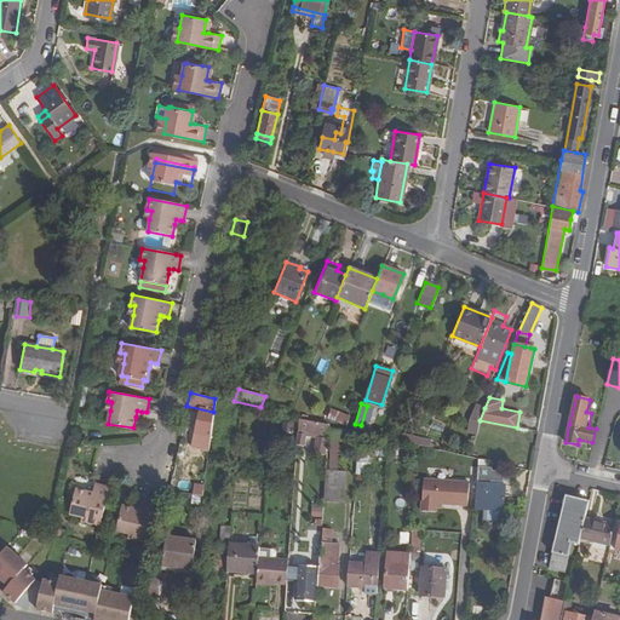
[(480,420),(484,408),(477,406),(471,419),(480,420)]
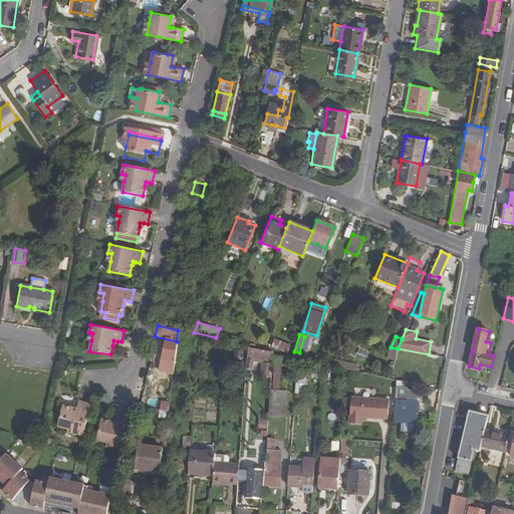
[(289,345),(274,338),(271,346),(286,352),(289,345)]
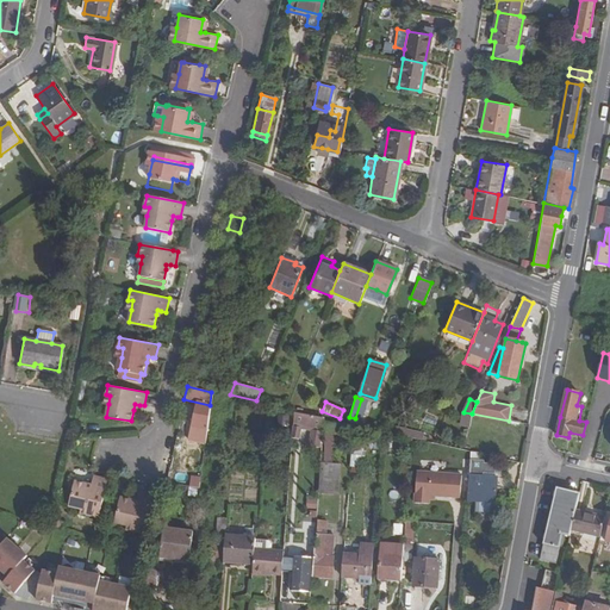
[(322,442),(323,417),(315,415),(293,410),(292,437),(298,439),(299,427),(310,429),(309,444),(319,447),(321,442),(322,442)]
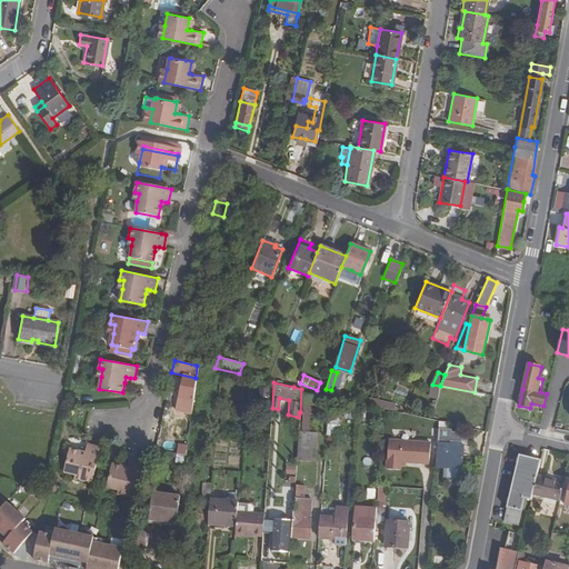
[(323,433),(322,427),(325,396),(303,395),(300,430),(299,430),(297,460),(313,461),(316,432),(323,433)]
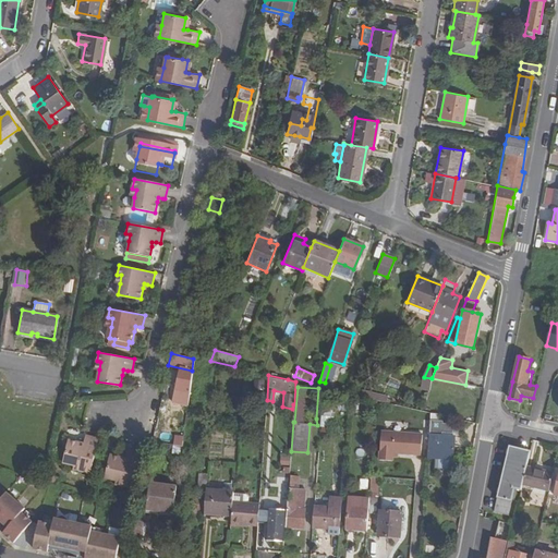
[(330,409),(323,408),(320,426),(329,426),(330,409)]
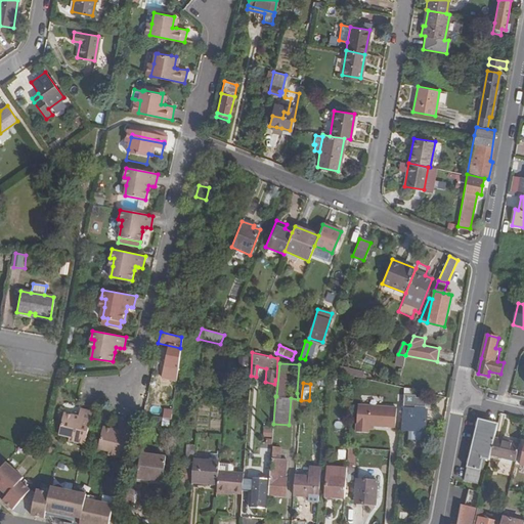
[(400,435),(408,436),(407,443),(424,445),(424,437),(425,437),(427,410),(425,410),(426,399),(416,398),(416,396),(411,395),(411,397),(403,397),(400,435)]
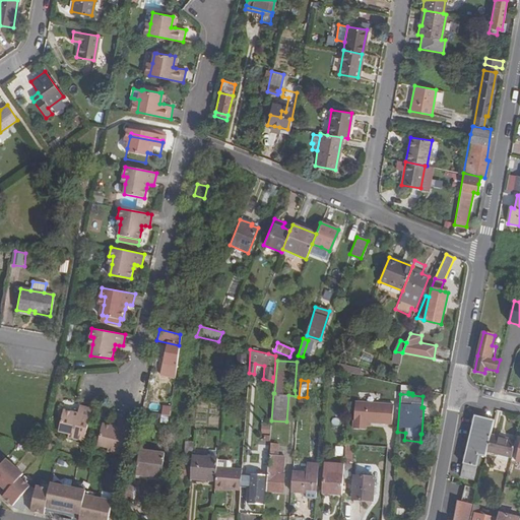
[(366,429),(366,425),(366,421),(371,421),(391,425),(393,405),(355,401),(353,428),(366,429)]
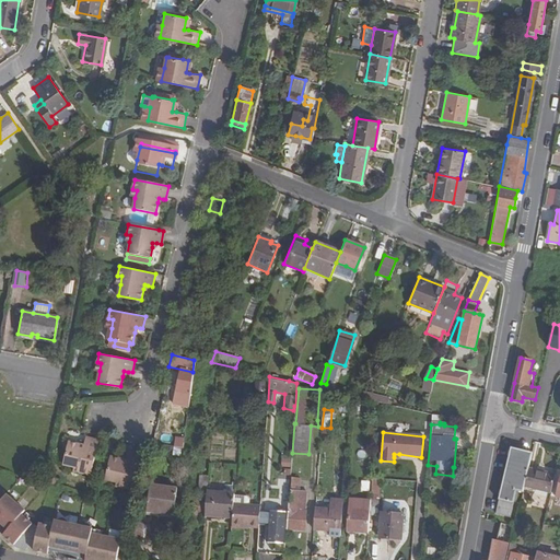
[(81,468),(80,474),(91,475),(98,440),(85,436),(85,441),(84,445),(79,444),(68,442),(62,464),(74,467),(81,468)]
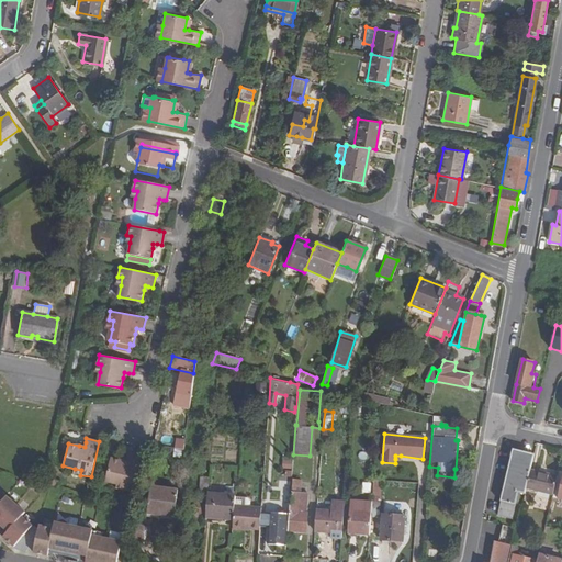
[(178,438),(177,450),(187,450),(187,439),(178,438)]
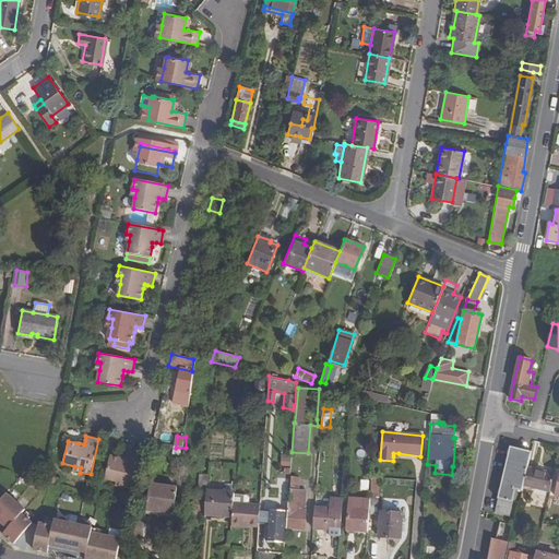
[(515,489),(522,490),(524,485),(528,467),(532,452),(512,448),(496,512),(509,515),(515,489)]
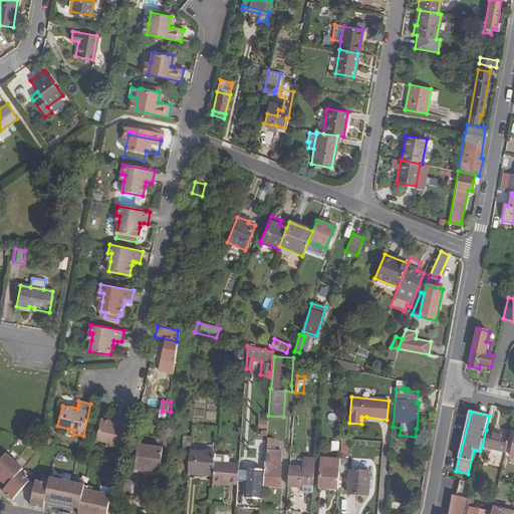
[(113,443),(112,447),(121,449),(129,416),(116,414),(116,417),(115,421),(110,420),(101,418),(96,439),(106,441),(113,443)]
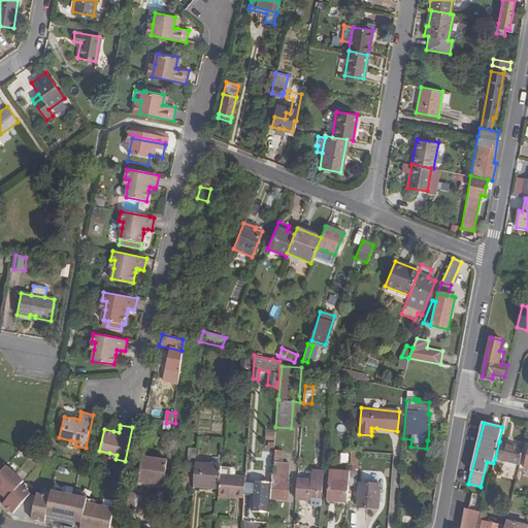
[(276,440),(276,432),(267,432),(267,440),(276,440)]
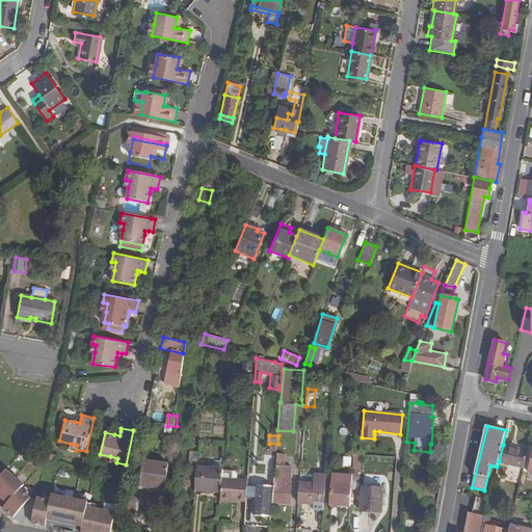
[(528,451),(503,445),(499,461),(524,468),(528,451)]
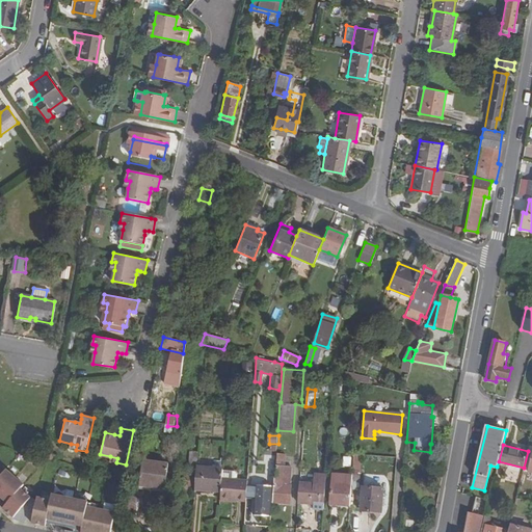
[(276,453),(273,502),(289,503),(291,466),(284,466),(285,453),(276,453)]
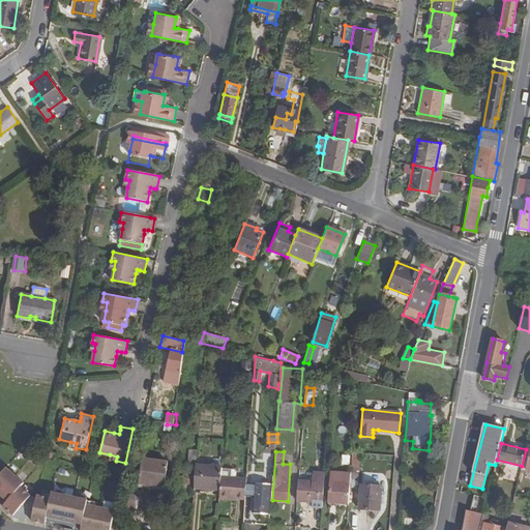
[(351,472),(350,486),(357,486),(359,458),(352,457),(351,472)]
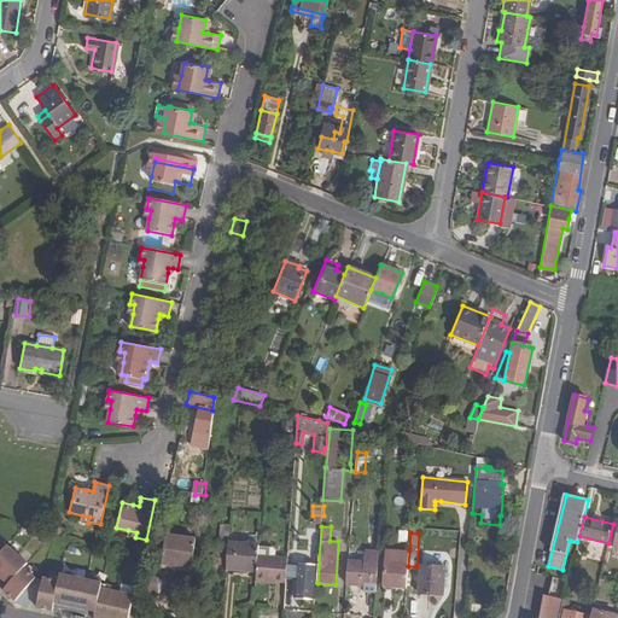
[(159,565),(191,567),(194,536),(163,534),(159,565)]
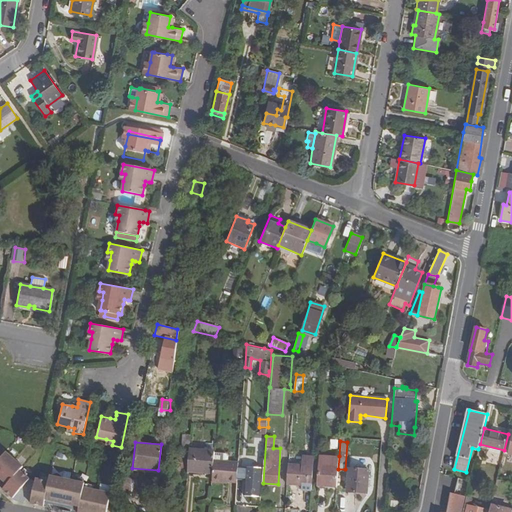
[(213,452),(213,450),(188,448),(186,471),(211,473),(212,459),(213,452)]
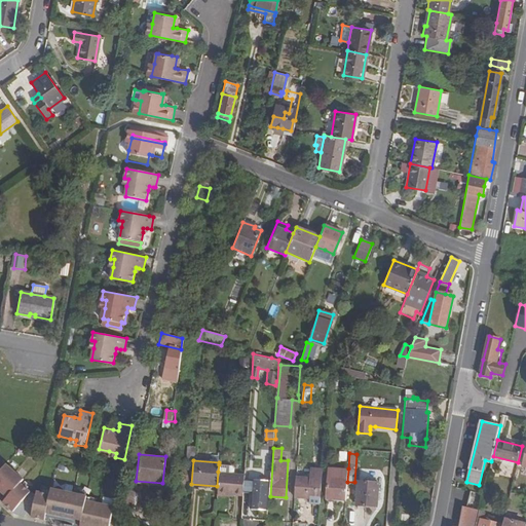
[(231,465),(219,464),(218,472),(233,474),(234,467),(231,465)]
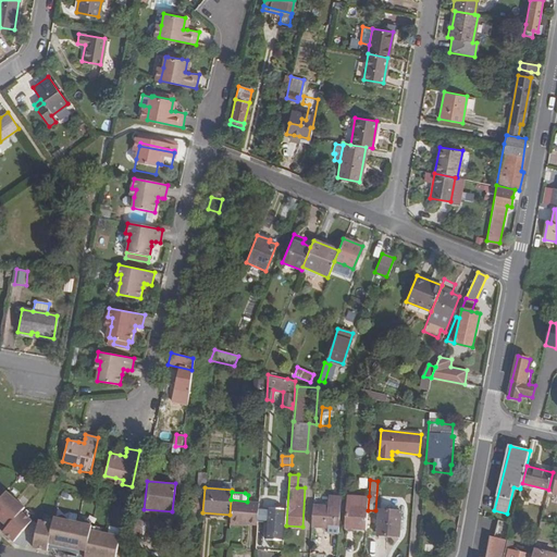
[(39,524),(33,523),(21,512),(24,508),(5,493),(1,496),(0,495),(0,517),(9,524),(4,530),(17,542),(34,546),(39,524)]
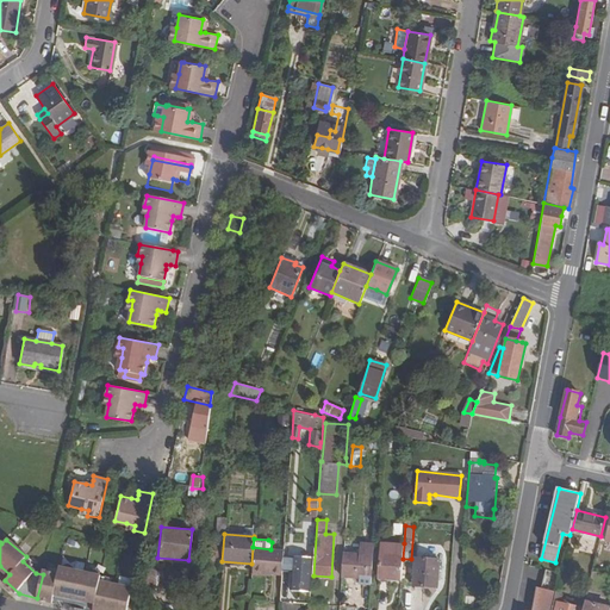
[(381,542),(380,553),(378,578),(400,579),(403,559),(404,543),(392,543),(381,542)]
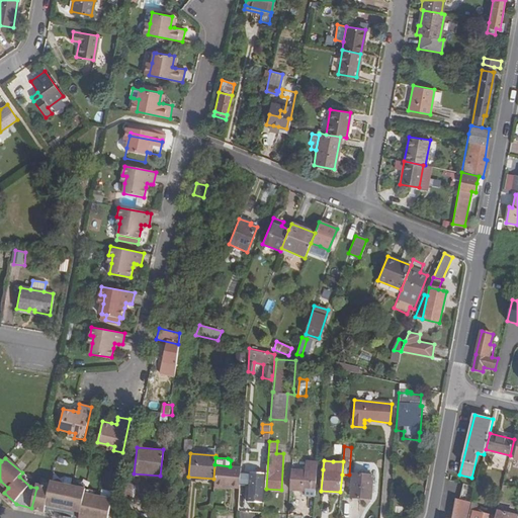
[(315,496),(318,462),(307,462),(306,470),(291,469),(290,489),(306,491),(306,496),(315,496)]
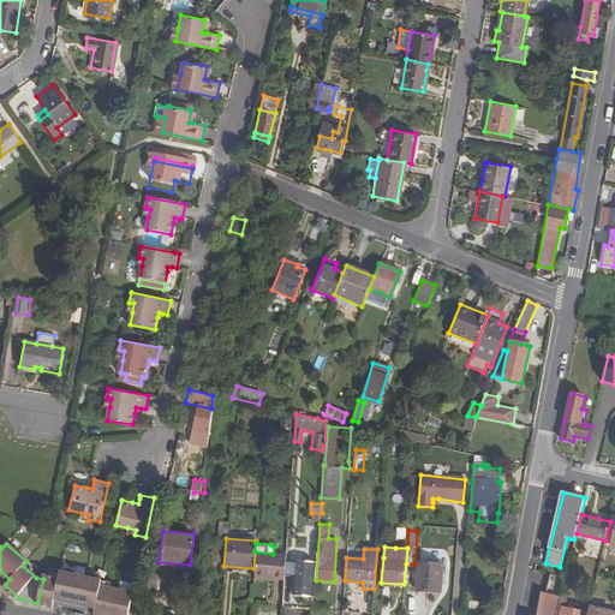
[(285,579),(286,555),(273,554),(255,551),(254,568),(252,578),(267,579),(267,578),(285,579)]
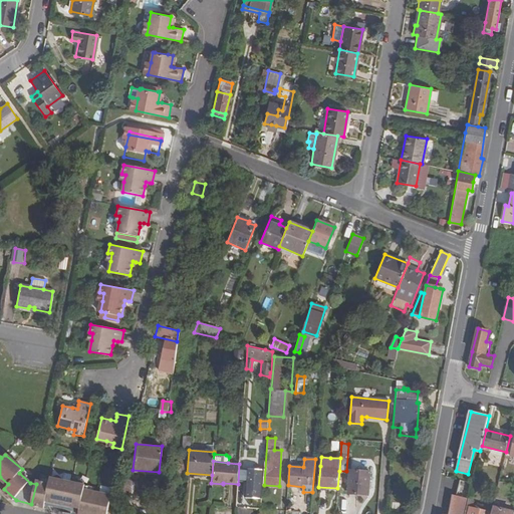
[(262,498),(264,471),(247,469),(245,496),(262,498)]
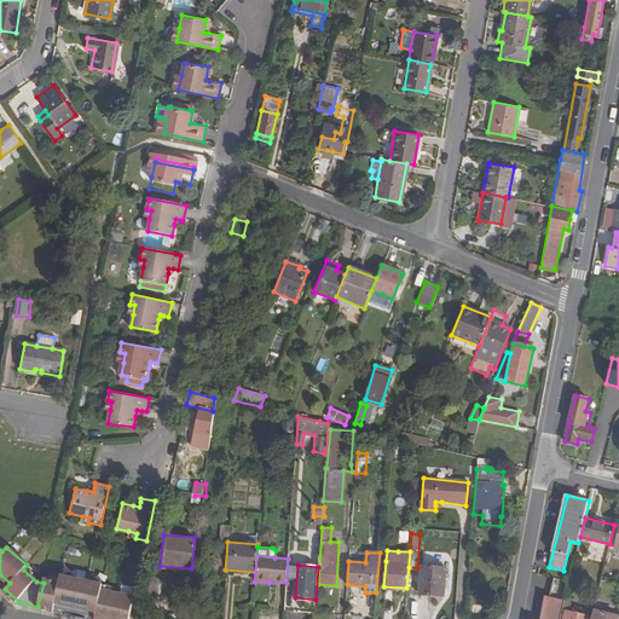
[(437,595),(439,567),(421,566),(418,595),(437,595)]
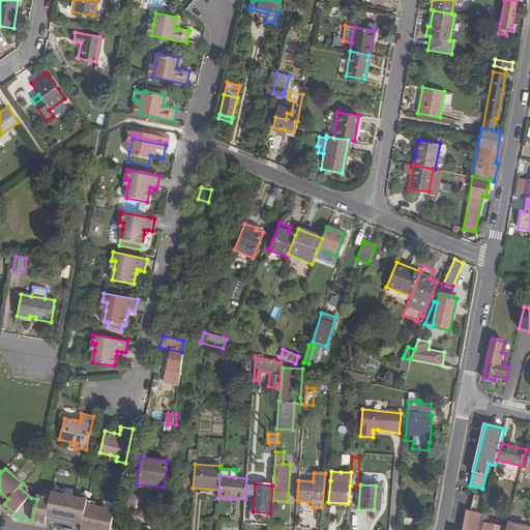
[(109,529),(114,510),(87,504),(88,499),(52,491),(51,496),(38,493),(37,499),(32,520),(46,523),(48,516),(83,524),(81,529),(109,529)]
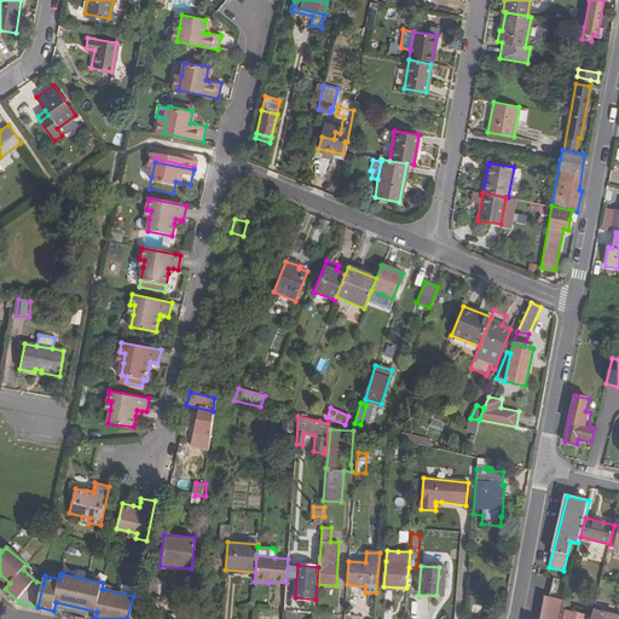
[(143,600),(155,600),(158,578),(148,576),(143,600)]
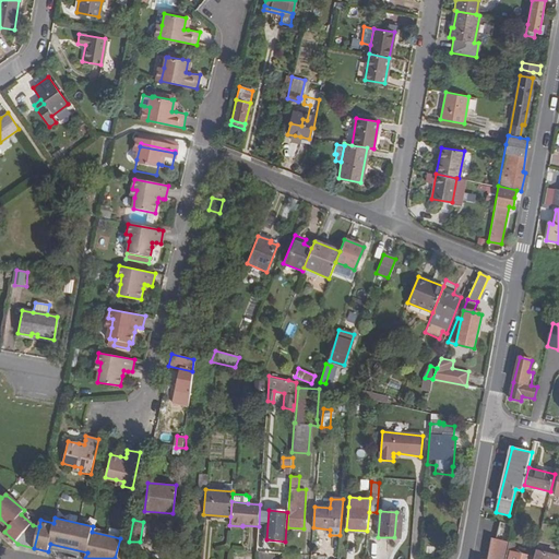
[(500,537),(510,538),(512,524),(501,523),(500,537)]
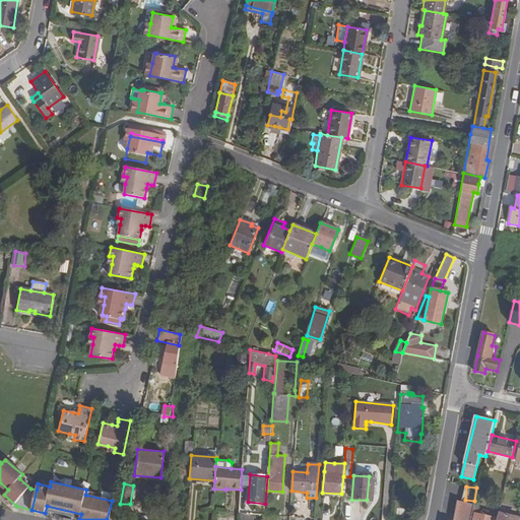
[(519,504),(502,500),(499,517),(498,519),(519,519),(519,518),(519,504)]
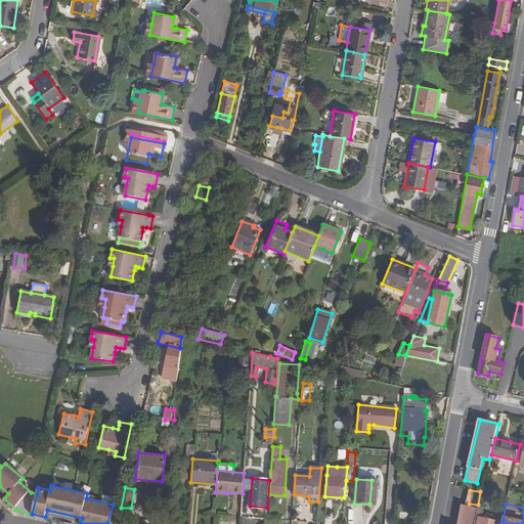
[(474,523),(477,515),(478,509),(462,505),(457,523),(474,523)]
